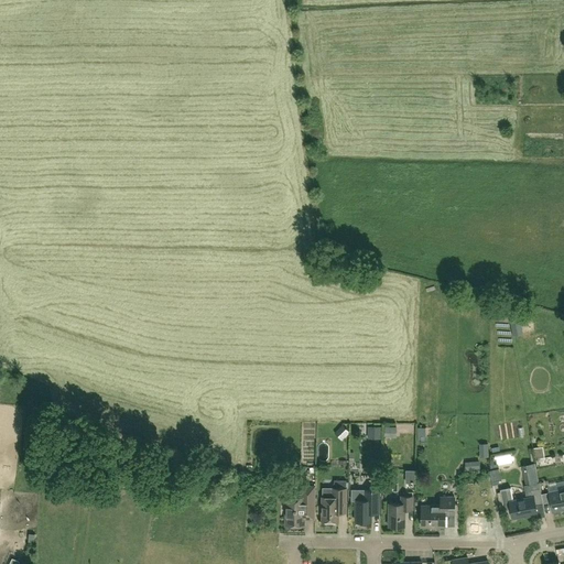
[(364,425),(364,437),(378,436),(378,424),(364,425)]
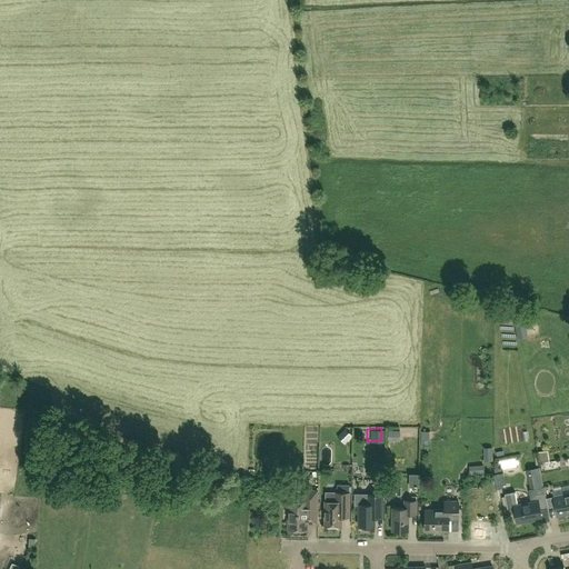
[(346,429),(338,437),(345,445),(352,437),(346,429)]
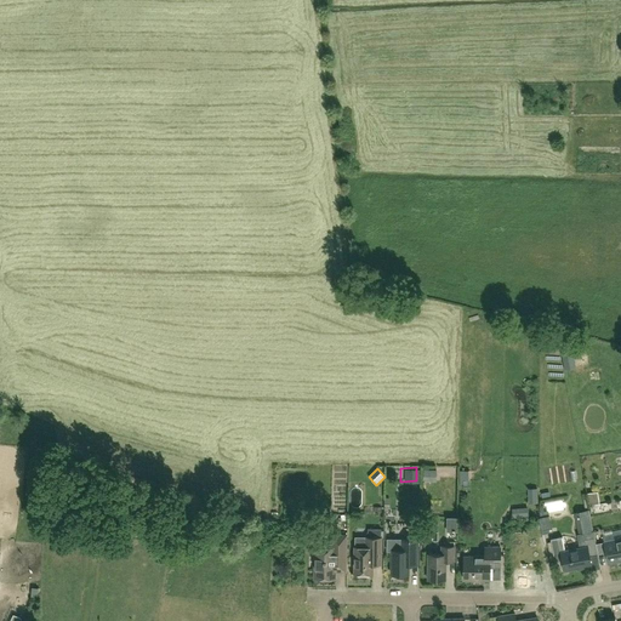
[(423,469),(423,482),(437,483),(437,469),(423,469)]
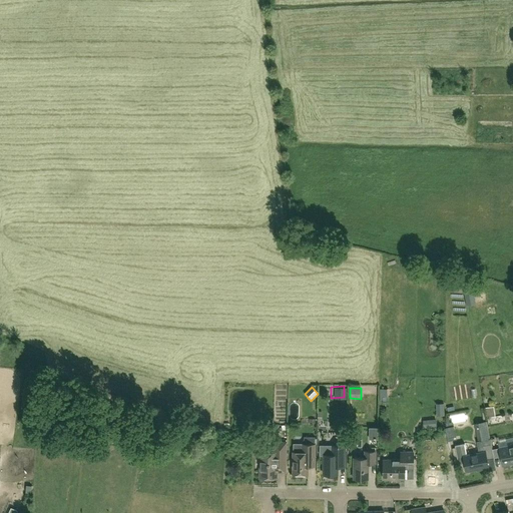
[(475,423),(478,441),(490,439),(487,421),(475,423)]
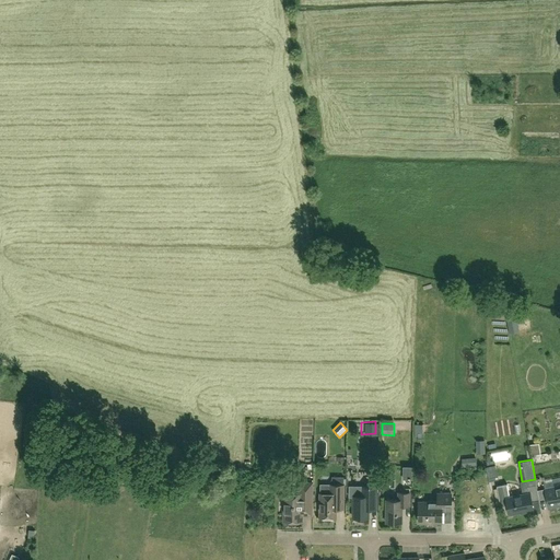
[(510,497),(506,485),(497,486),(500,508),(506,506),(509,515),(533,510),(532,501),(539,500),(535,479),(520,482),(522,494),(515,496),(510,497)]
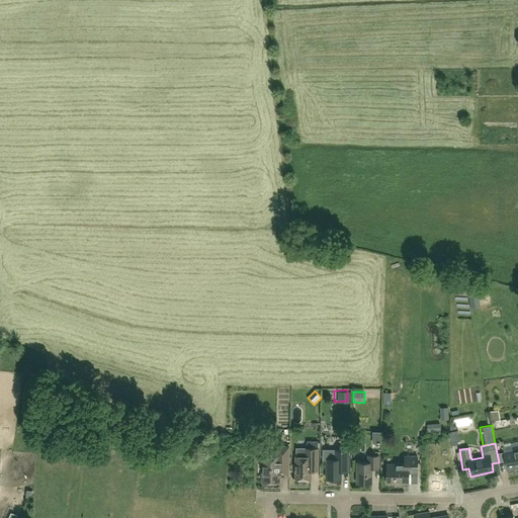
[(262,457),(262,483),(279,483),(279,477),(288,477),(288,447),(276,447),(276,457),(262,457)]
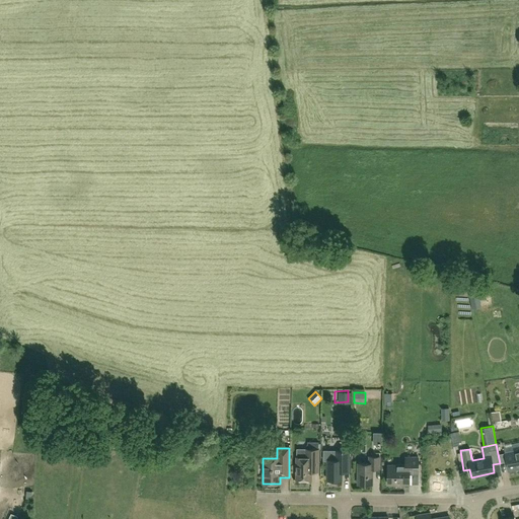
[(296,457),(296,479),(311,479),(311,464),(318,464),(318,449),(305,449),(305,457),(296,457)]
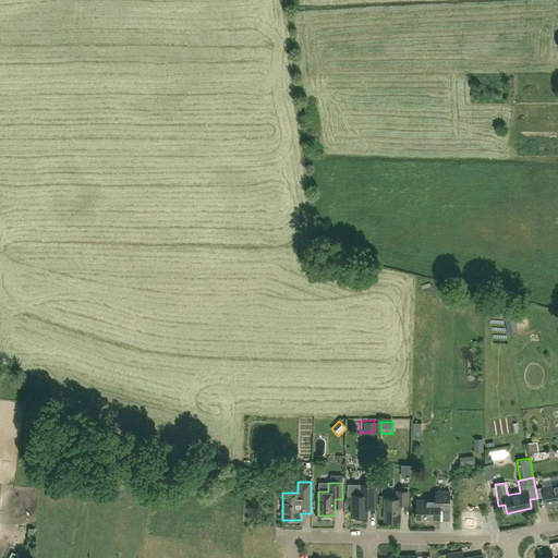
[(546,506),(547,508),(548,508),(554,508),(555,506),(554,504),(557,502),(557,484),(543,487),(546,506)]
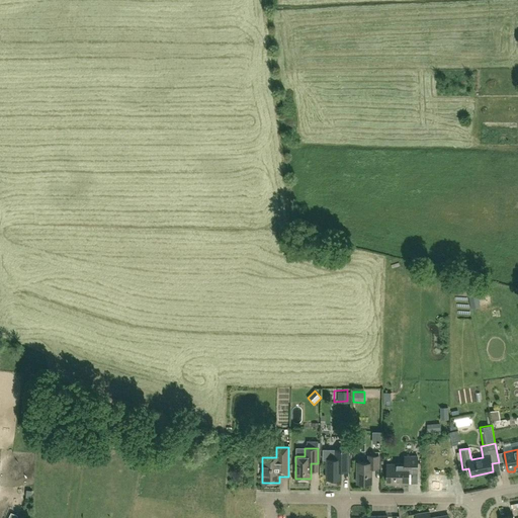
[(348,450),(335,450),(324,450),(324,459),(327,459),(326,479),(341,480),(341,466),(348,466),(348,450)]
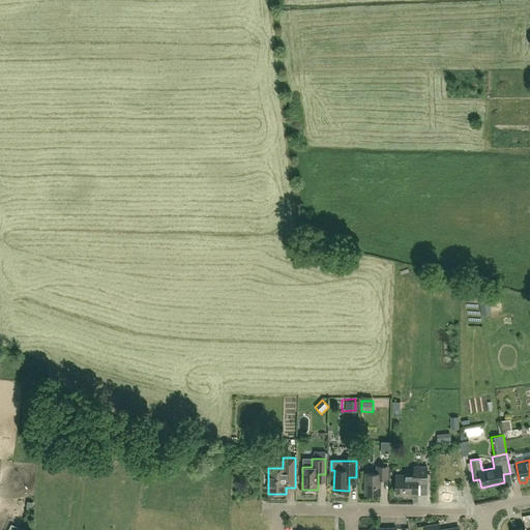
[(377,473),(365,473),(365,495),(380,495),(380,479),(387,479),(387,467),(377,467),(377,473)]
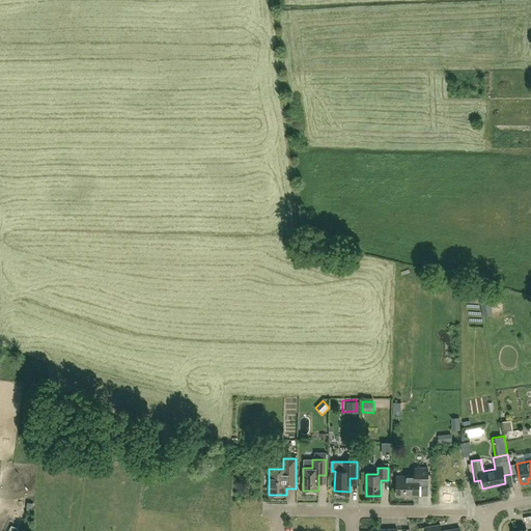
[(396,476),(396,496),(419,496),(419,485),(427,485),(427,468),(415,468),(415,476),(396,476)]
